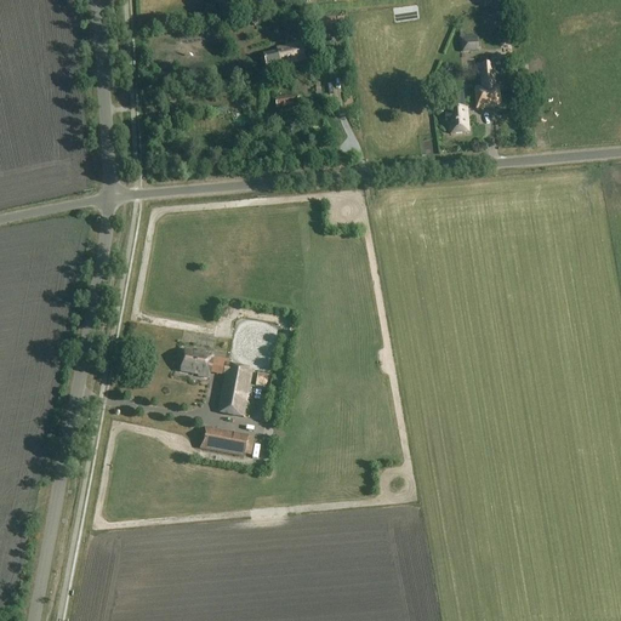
[(319,32),(336,30),(335,18),(318,20),(319,32)]
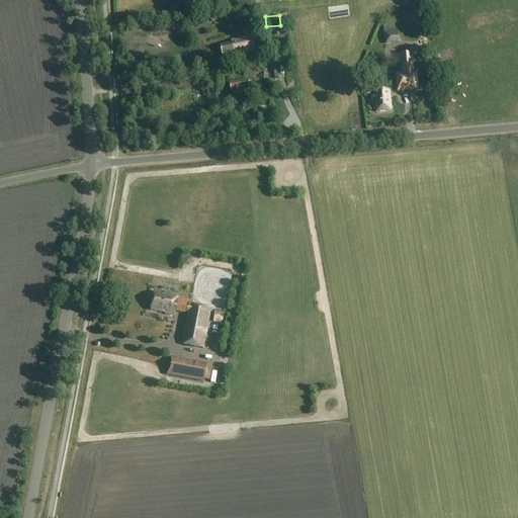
[(384,34),(385,45),(399,44),(398,33),(384,34)]
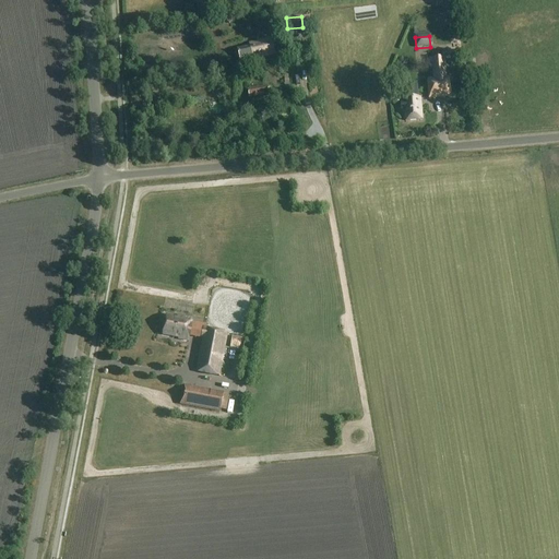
[(238,50),(241,66),(253,62),(252,60),(274,56),(270,39),(248,45),(249,47),(238,50)]
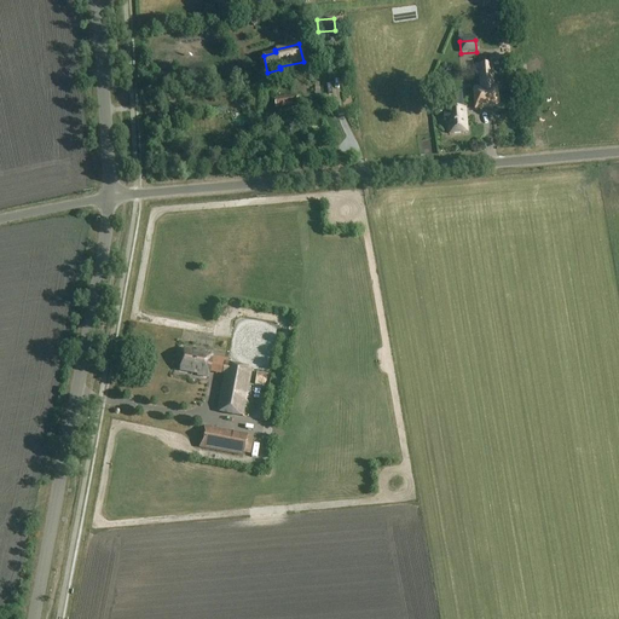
[(499,108),(498,86),(493,86),(491,67),(474,68),(476,88),(473,88),(474,109),(499,108)]
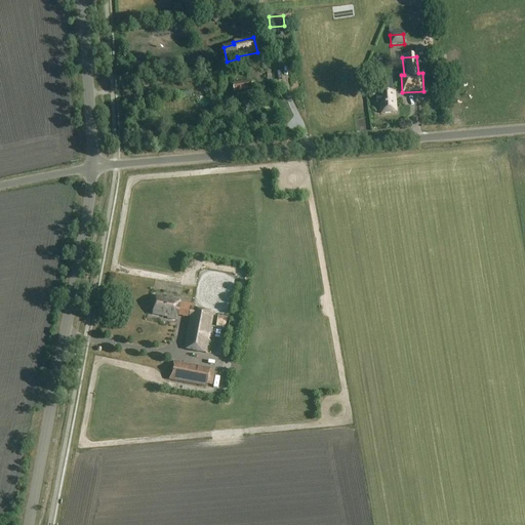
[(234,92),(252,89),(251,81),(233,84),(234,92)]
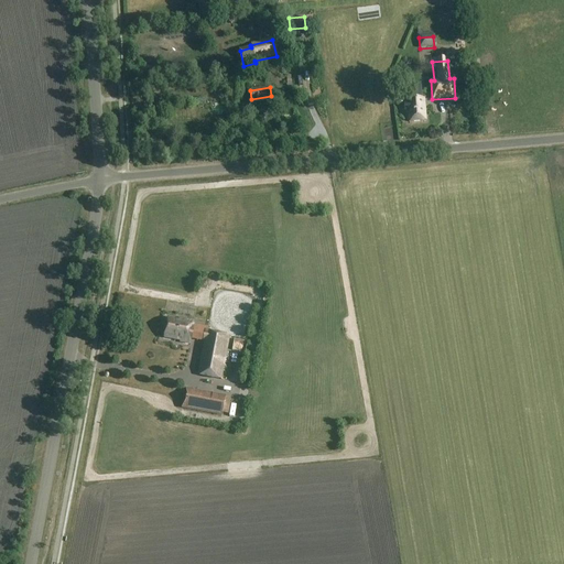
[(410,122),(425,121),(424,107),(422,107),(421,88),(407,88),(410,122)]
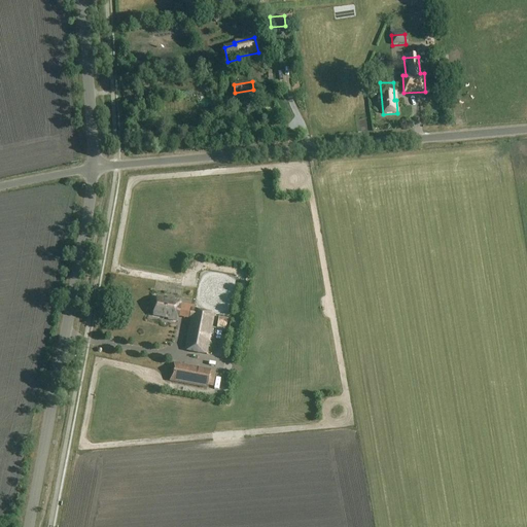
[(156,299),(153,316),(165,318),(168,318),(168,320),(176,322),(177,317),(180,305),(180,301),(168,299),(167,301),(156,299)]
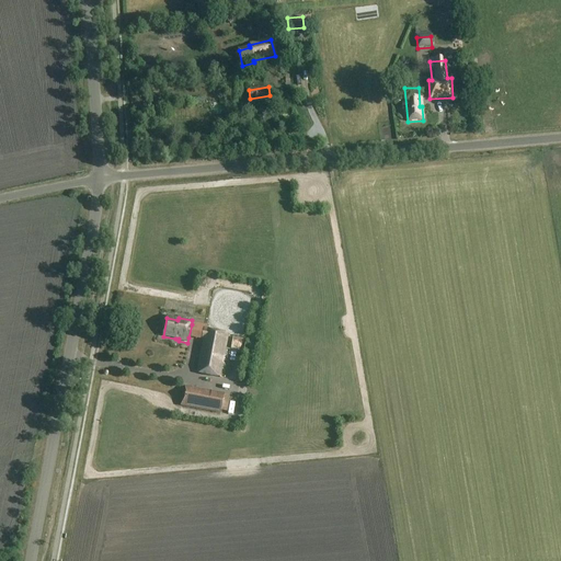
[(228,334),(206,331),(204,341),(197,374),(219,378),(228,334)]
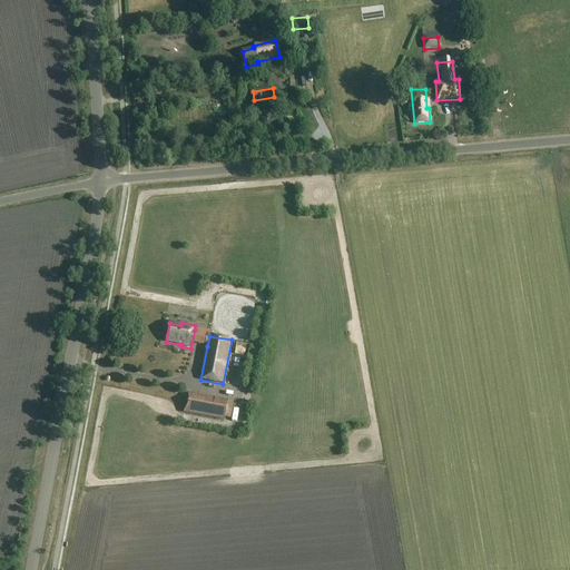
[(173,351),(174,344),(148,341),(147,347),(173,351)]
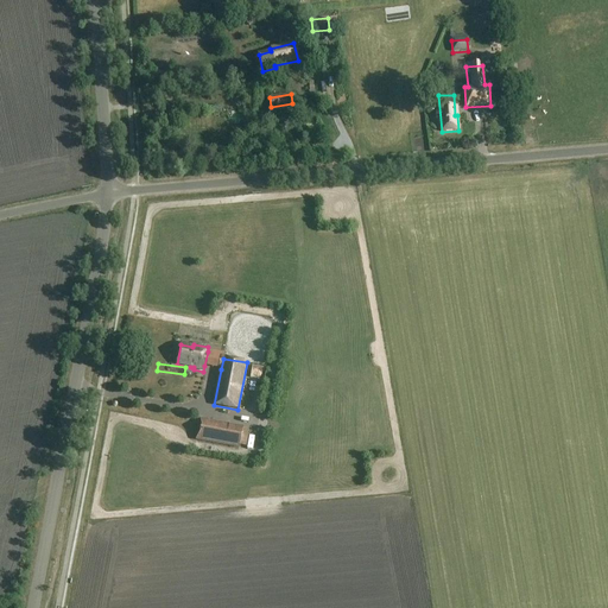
[(240,450),(244,428),(200,419),(196,442),(240,450)]
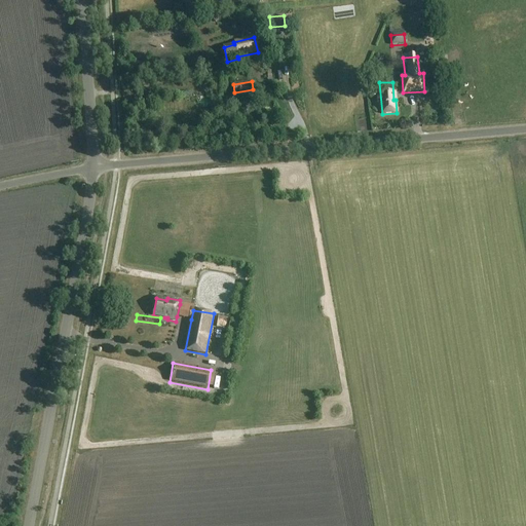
All buildings are outlined.
